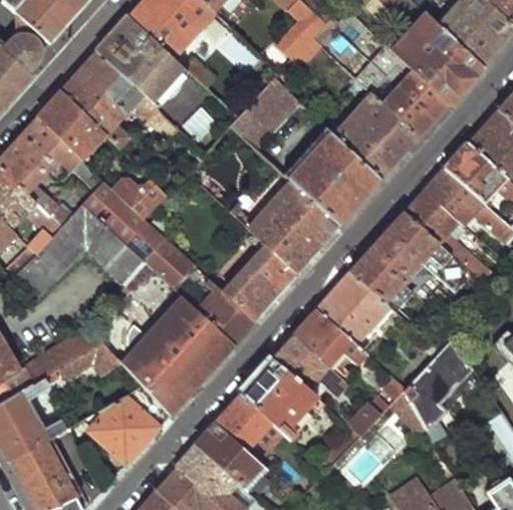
[(8,0),(15,6),(53,42),(90,0),(8,0)]
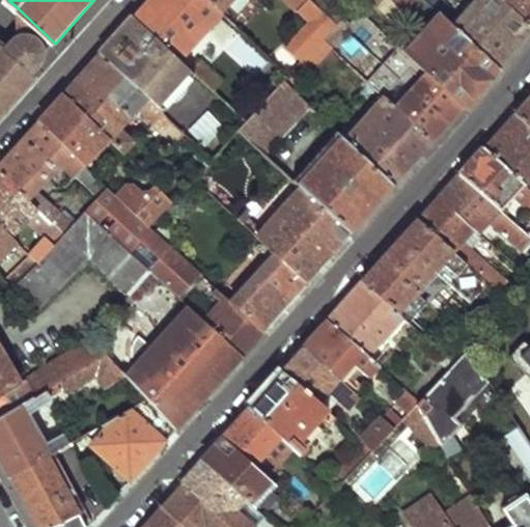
[(144,0),(133,14),(180,57),(186,52),(222,11),(210,0),(144,0)]
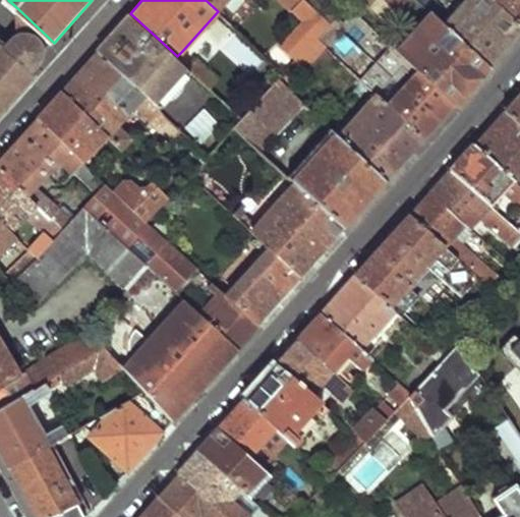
[(206,0),(218,11),(228,0),(206,0)]
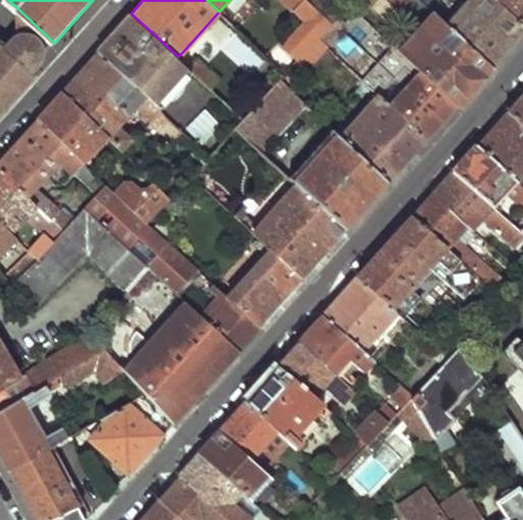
[(285,0),(304,17),(282,42),(306,67),(327,44),(319,37),(331,24),(322,15),(306,0),(285,0)]
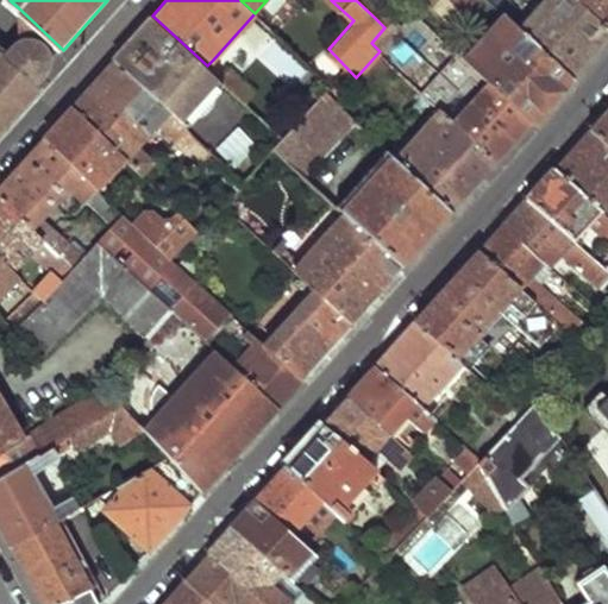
[(543,0),(518,27),(574,79),(595,54),(607,39),(607,29),(576,0),(543,0)]
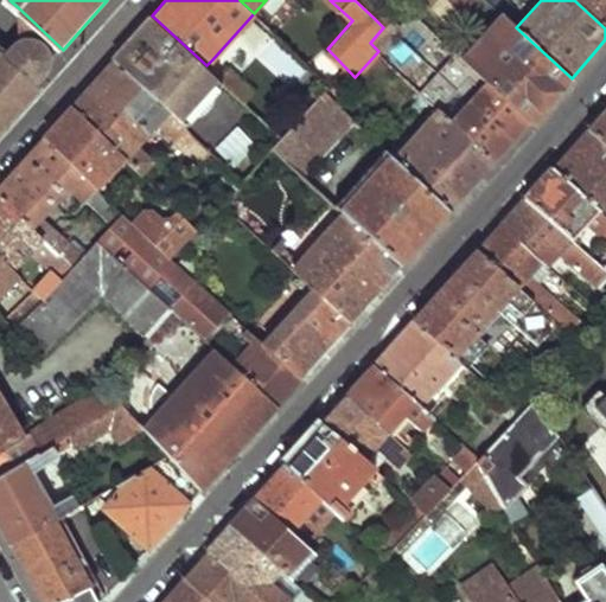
[(574,0),(605,29),(605,0),(574,0)]
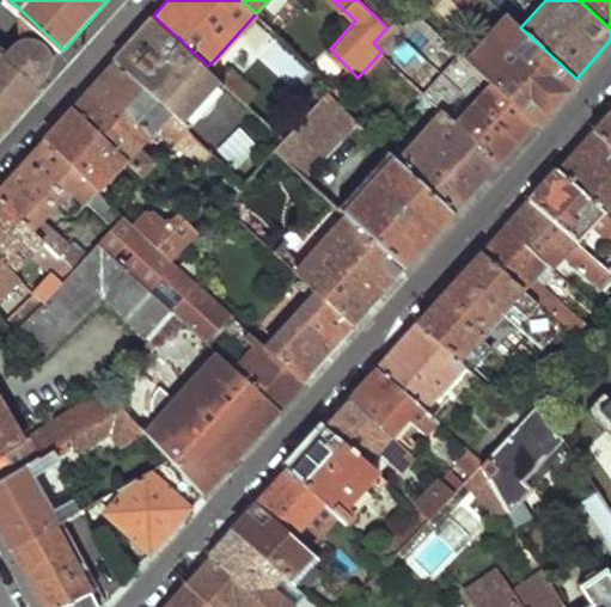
[(502,2),(499,7),(507,16),(511,18),(515,13),(502,2)]
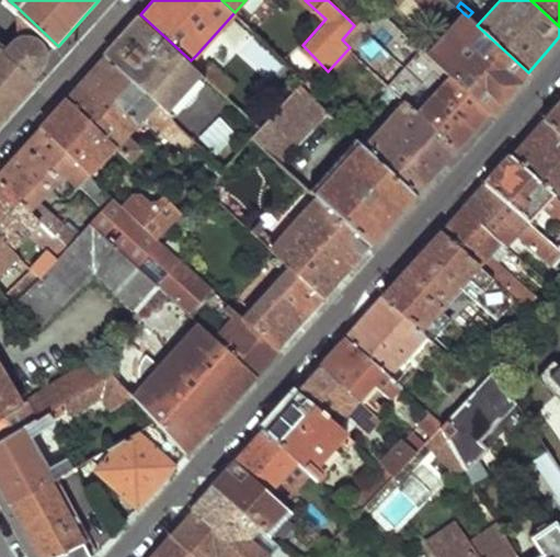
[(354,6),(345,16),(354,25),(360,20),(364,14),(354,6)]
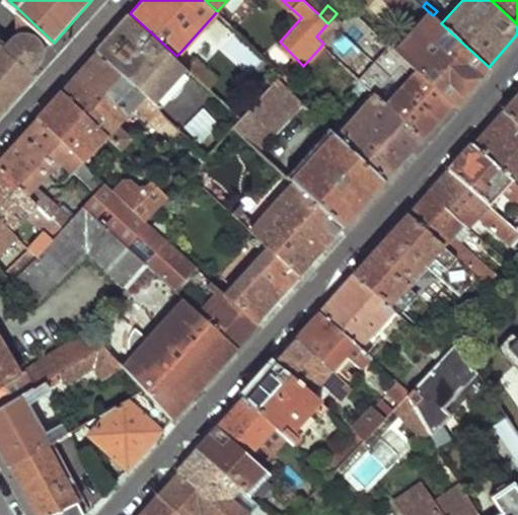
[(0,112),(32,74),(28,71),(54,43),(15,6),(18,33),(8,42),(0,33),(0,112)]
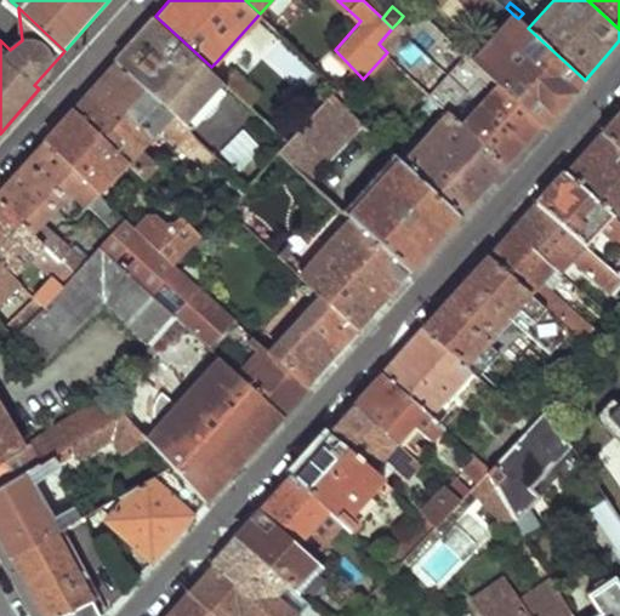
[(284,12),(272,26),(283,36),(336,89),(341,83),(345,79),(326,60),(329,56),(284,12)]
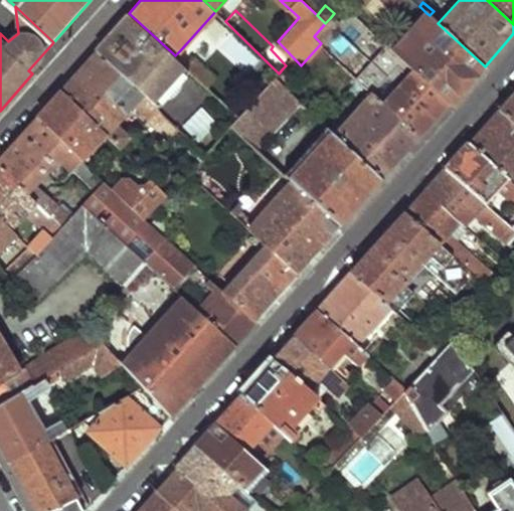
[(426,13),(393,50),(450,104),(466,86),(485,66),(438,23),(430,15),(426,13)]
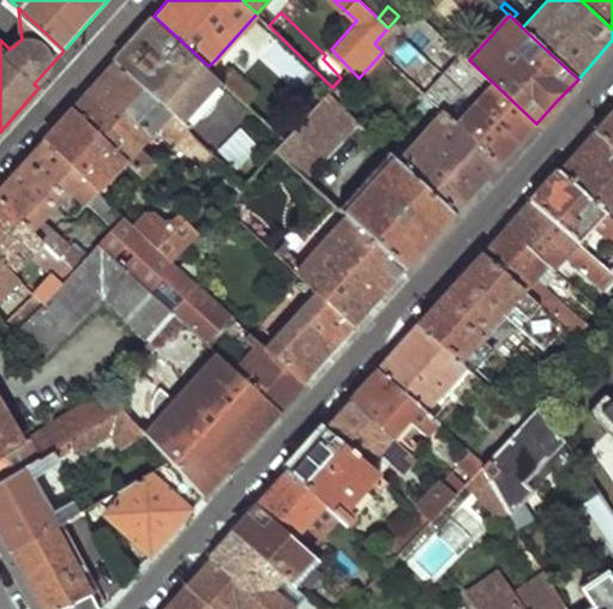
[(388,28),(374,43),(383,52),(403,28),(394,22),(388,28)]
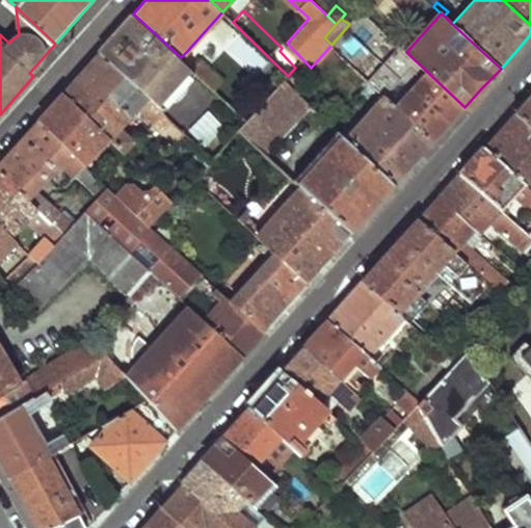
[(233,22),(227,28),(236,37),(242,31),(233,22)]
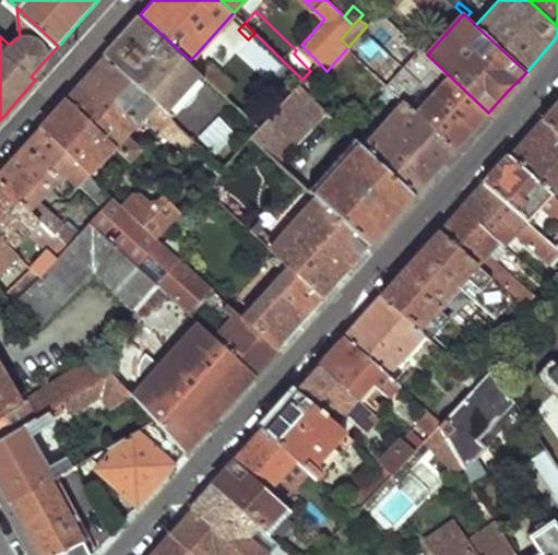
[(416,36),(411,40),(422,50),(427,45),(416,36)]
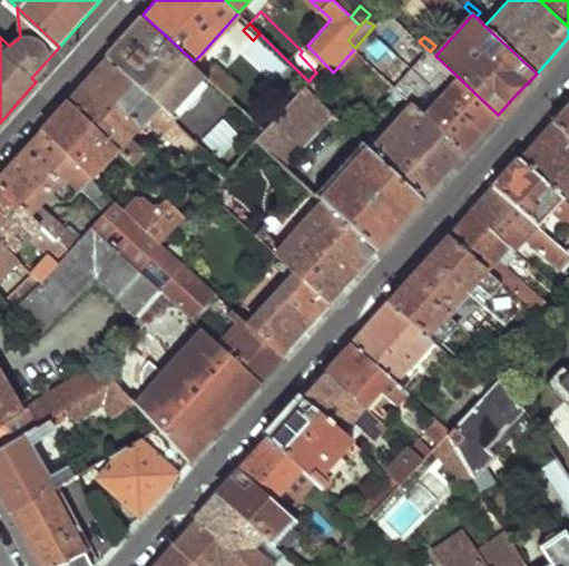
[(443,87),(433,100),(415,85),(418,83),(395,60),(391,65),(385,61),(378,69),(396,87),(402,93),(411,101),(463,153),(481,134),(498,115),(435,56),(430,51),(419,41),(415,38),(409,46),(429,65),(425,69),(443,87)]
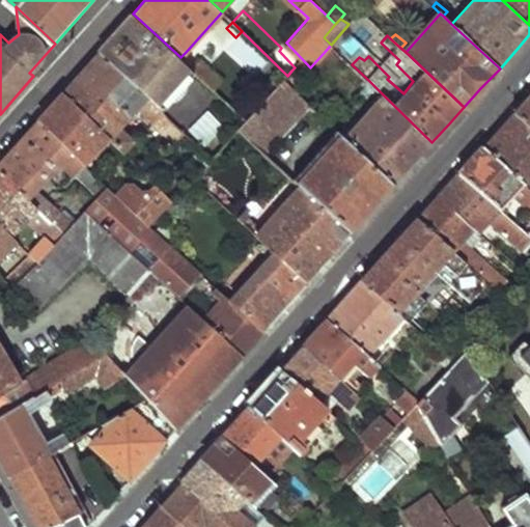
[(80,73),(62,91),(107,134),(124,150),(135,138),(121,126),(138,107),(151,119),(146,126),(152,129),(158,122),(172,135),(180,126),(99,51),(80,73)]
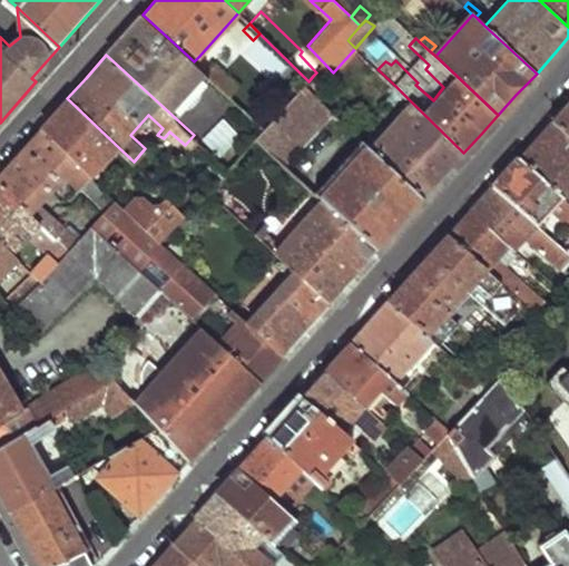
[(199,56),(194,61),(204,71),(211,65),(199,56)]
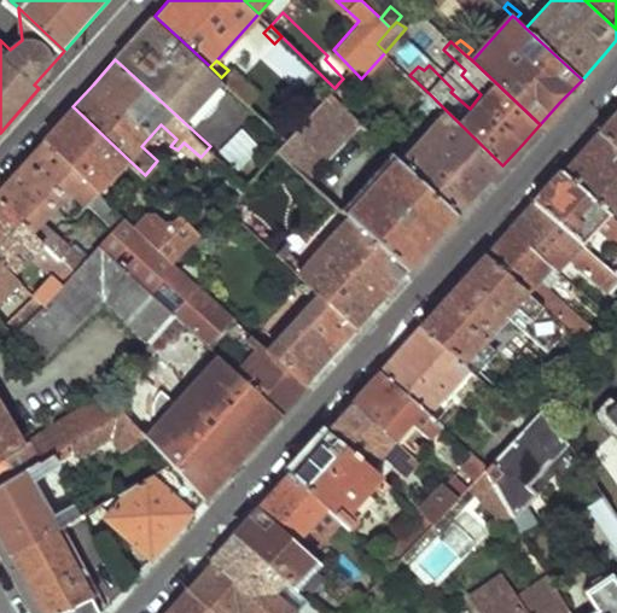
[(231,68),(228,70),(221,77),(250,103),(260,92),(231,68)]
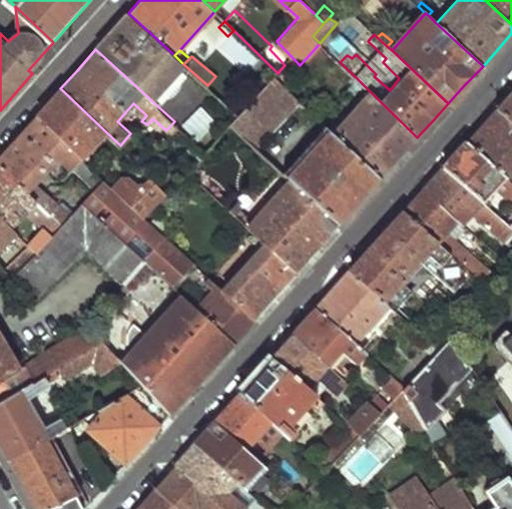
[(282,68),(278,73),(274,77),(282,86),(290,76),(282,68)]
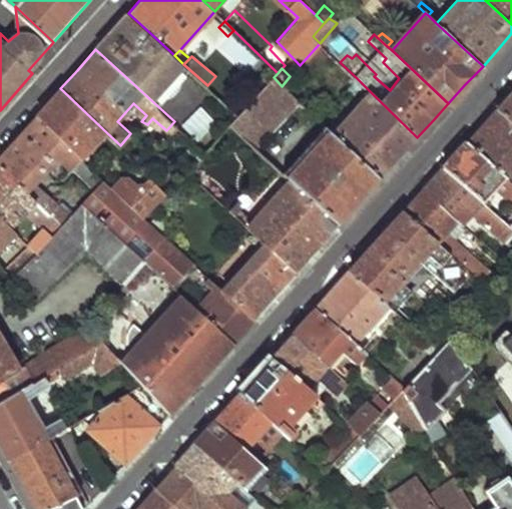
[(274,77),(230,124),(239,132),(253,145),(298,100),(282,86),(274,77)]
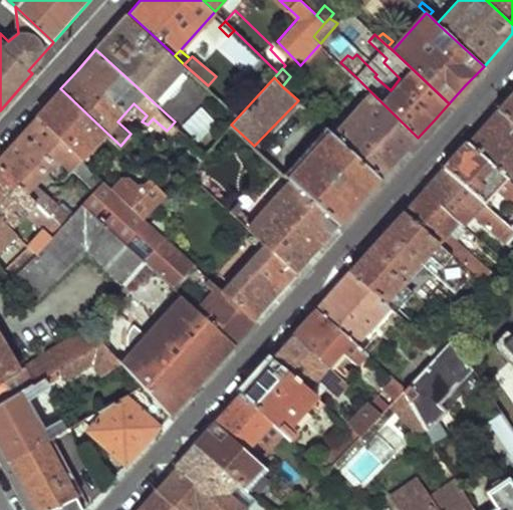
[(357,78),(349,87),(354,92),(362,83),(357,78)]
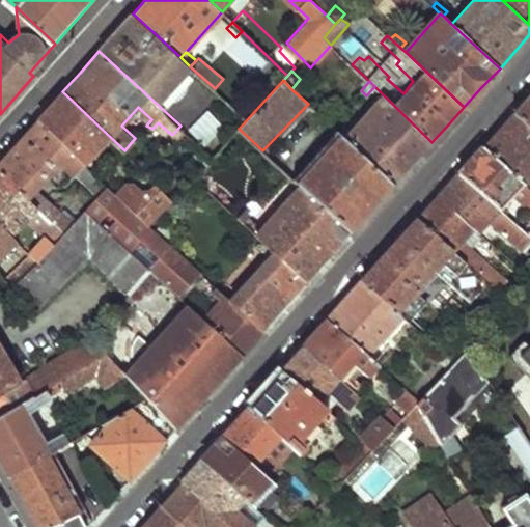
[(52,103),(37,118),(74,150),(81,158),(84,160),(107,134),(62,91),(52,103)]
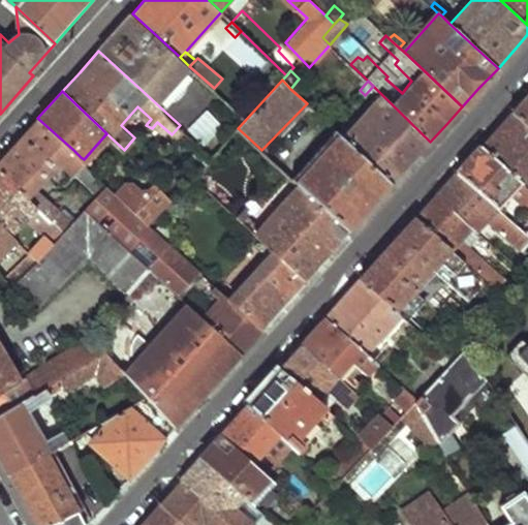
[(527,92),(522,99),(513,111),(527,125),(527,92)]
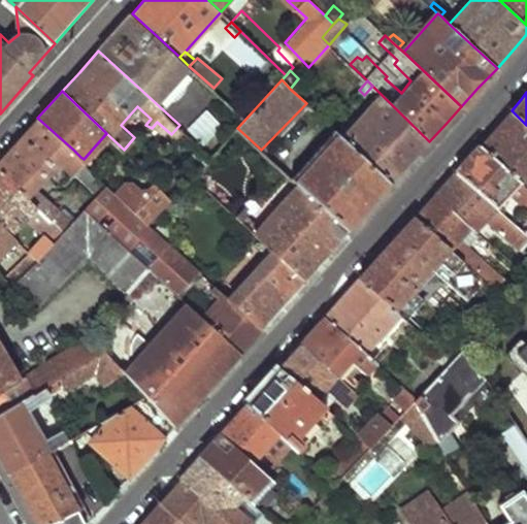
[(381,94),(342,137),(392,184),(410,162),(429,141),(381,94)]
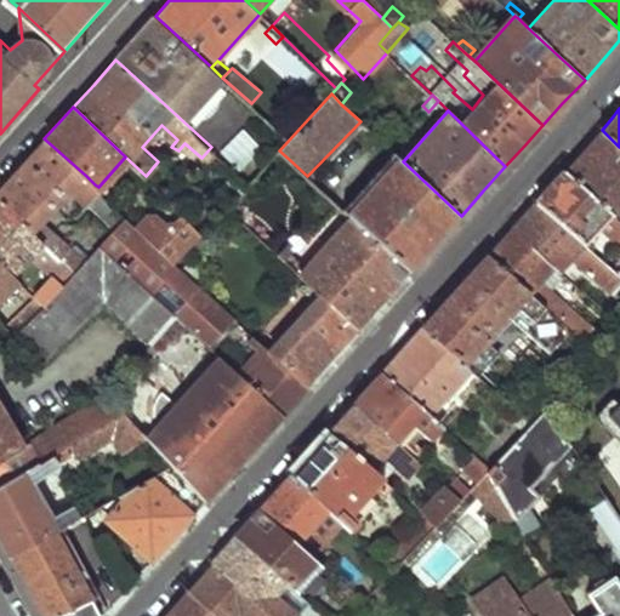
[(240,167),(261,146),(242,126),(221,148),(240,167)]
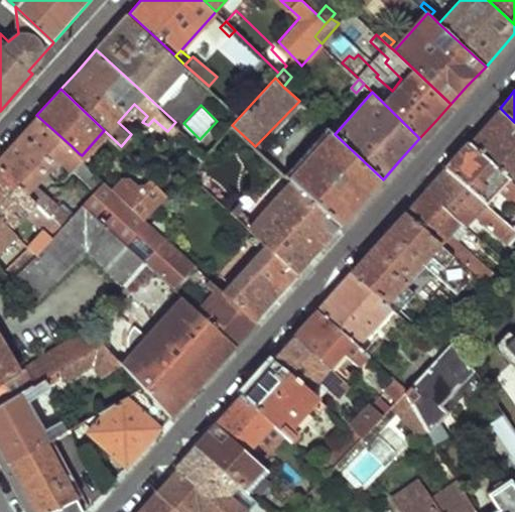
[(485,124),(470,141),(510,178),(514,172),(514,122),(500,108),(485,124)]
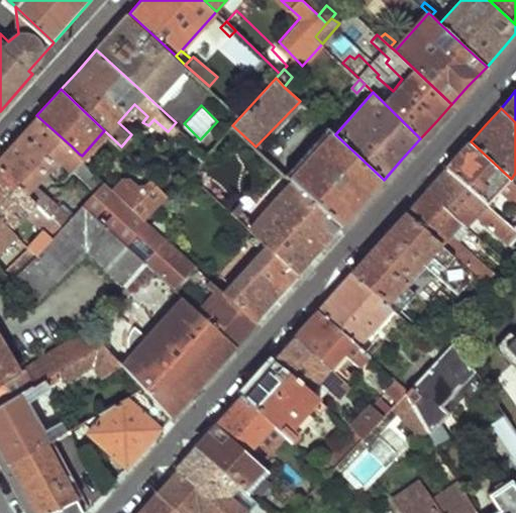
[(14,139),(0,155),(0,165),(25,190),(34,199),(49,213),(60,202),(44,188),(41,191),(35,183),(72,146),(36,115),(14,139)]
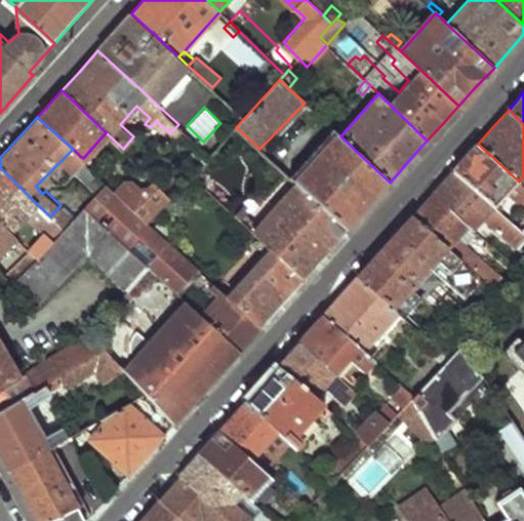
[(236,127),(209,156),(217,165),(245,135),(236,127)]
